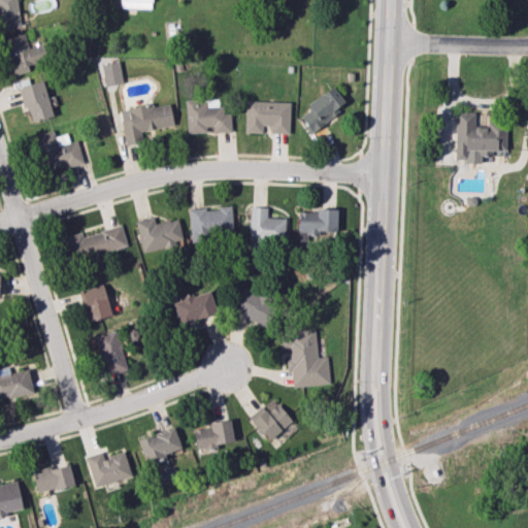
[(0,0),(0,22),(1,30),(21,27),(15,0),(0,0)]
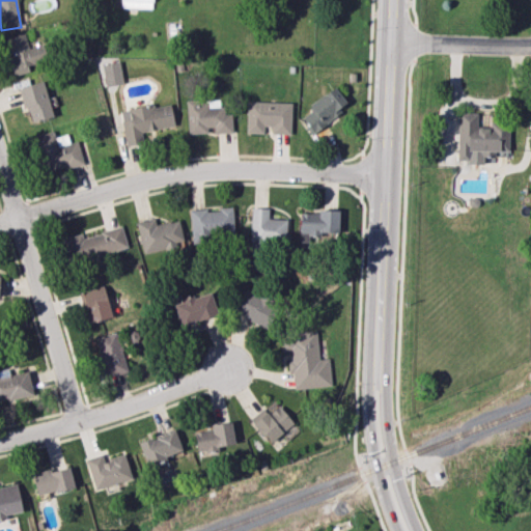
[(120,0),(121,7),(152,8),(151,0),(120,0)]
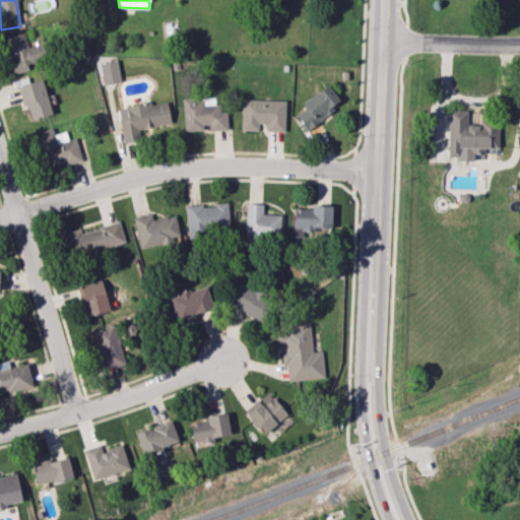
[(7,56),(12,74),(28,69),(26,63),(44,59),(40,44),(27,48),(23,33),(4,38),(9,56),(7,56)]
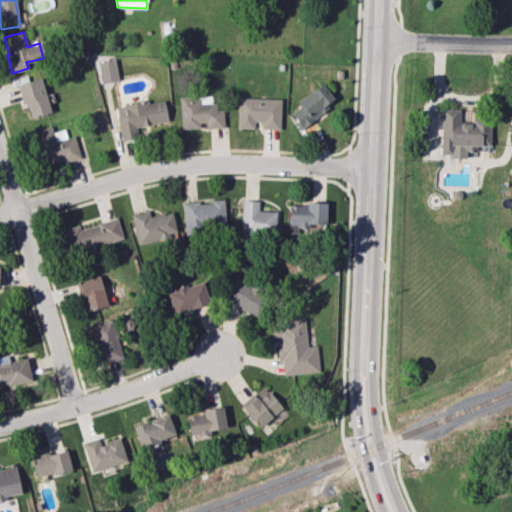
[(96,83),(118,81),(116,60),(98,62),(99,71),(95,71),(96,83)]
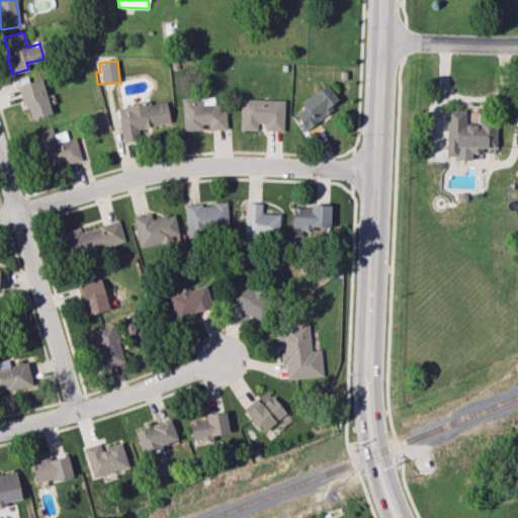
[(51,114),(42,79),(19,84),(28,119),(51,114)]
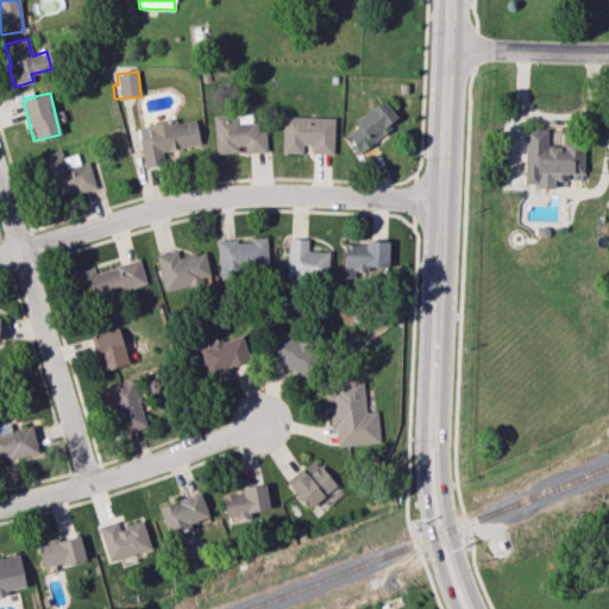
[(400,120),(383,99),(355,121),(358,126),(345,136),(358,152),(400,120)]
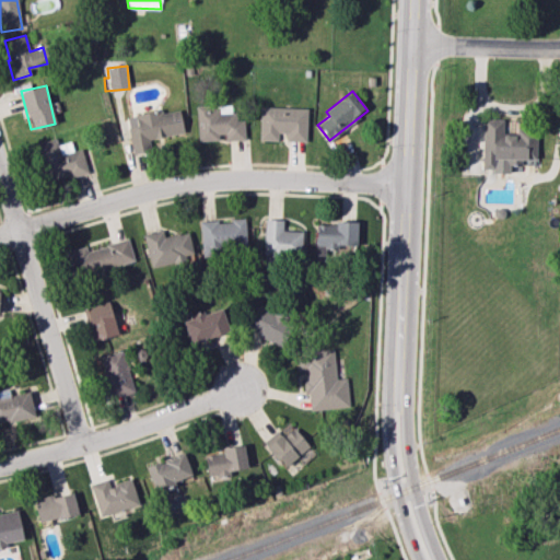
[(197,141),(222,140),(222,141),(245,140),(244,120),(234,120),(233,105),(196,107),(197,141)]
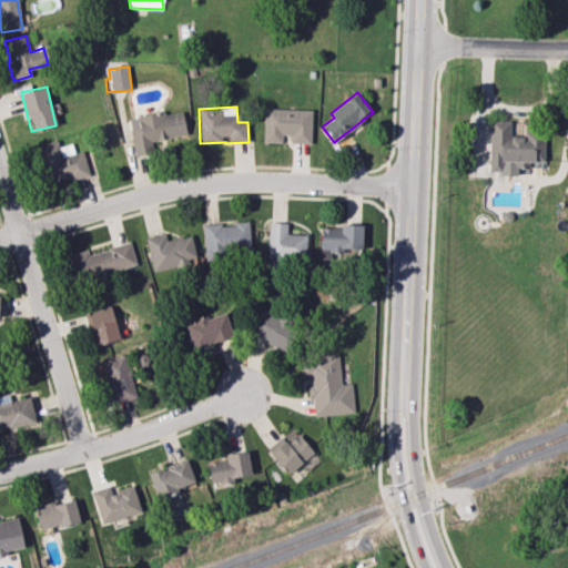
[(263,142),(282,143),(282,134),(291,135),(290,143),(311,143),(312,110),(264,109),(263,142)]
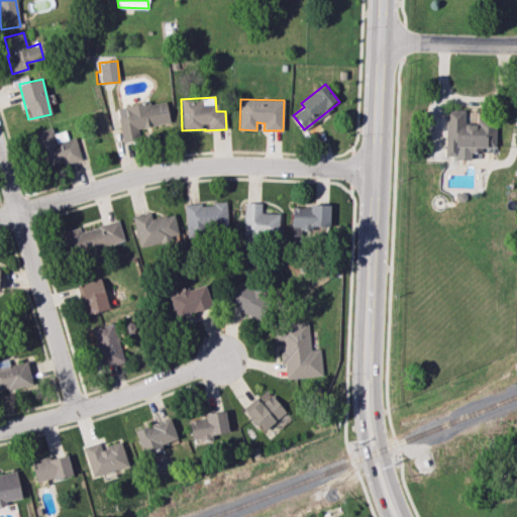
[(122,141),(141,138),(140,128),(170,124),(167,100),(117,107),(122,141)]
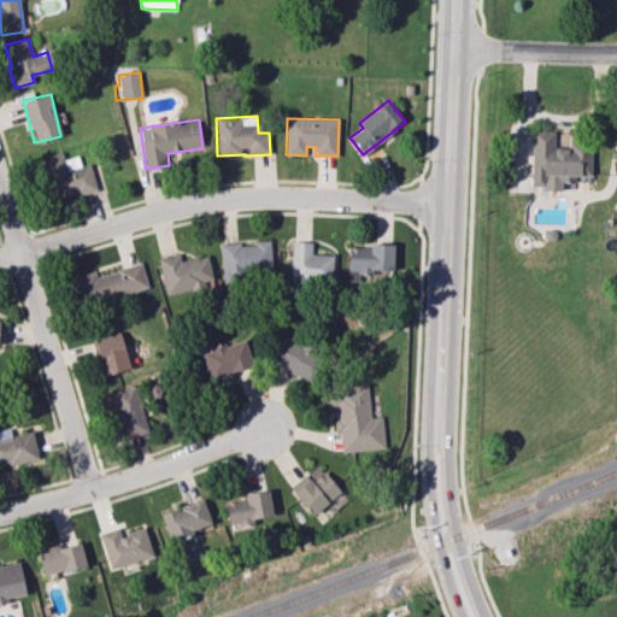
[(532,188),(574,189),(574,175),(591,176),(591,142),(569,141),(569,150),(553,148),(554,131),(533,130),(532,188)]
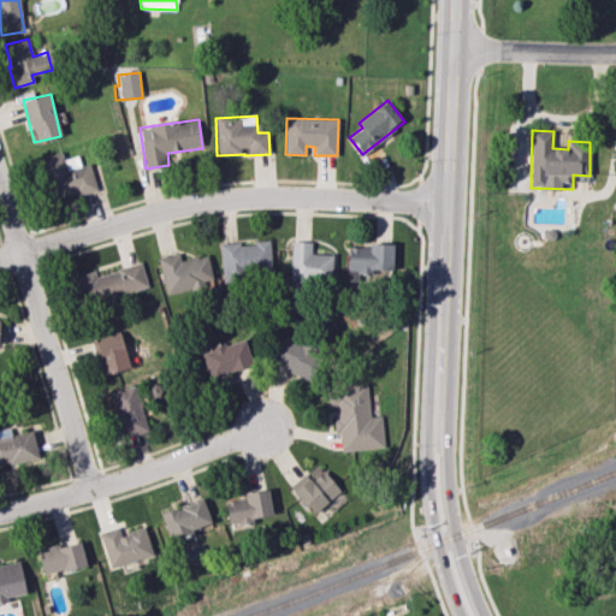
[(96,190),(90,163),(80,166),(77,155),(64,159),(61,152),(37,158),(49,201),(96,190)]
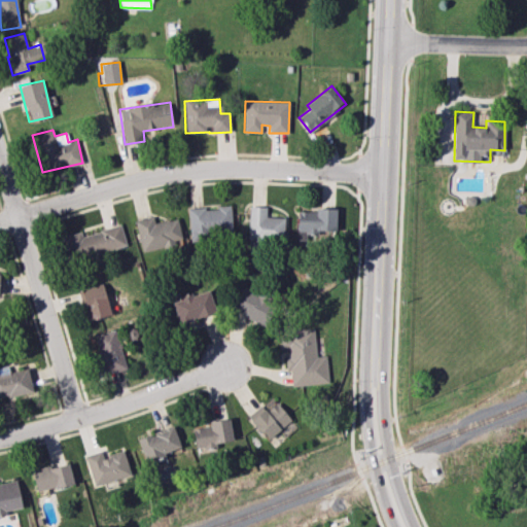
[(188,209),(189,237),(232,235),(231,206),(188,209)]
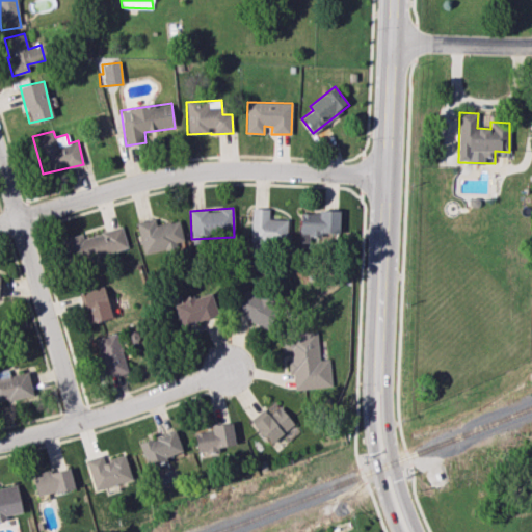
[(287,244),(288,219),(269,219),(269,208),(251,208),(251,244),(287,244)]
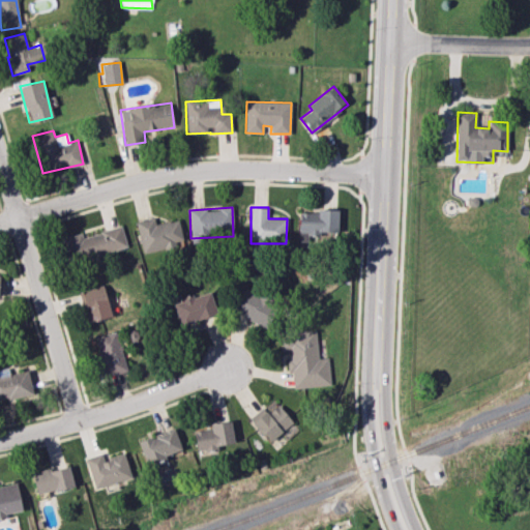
[(299,211),(299,234),(339,234),(339,210),(299,211)]
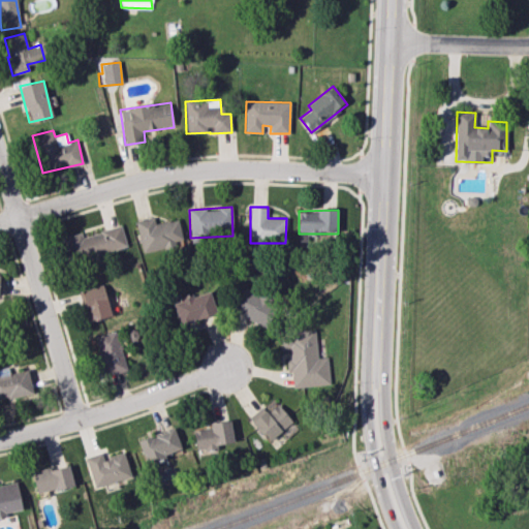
[(135,221),(142,252),(183,243),(178,219),(155,223),(153,217),(135,221)]
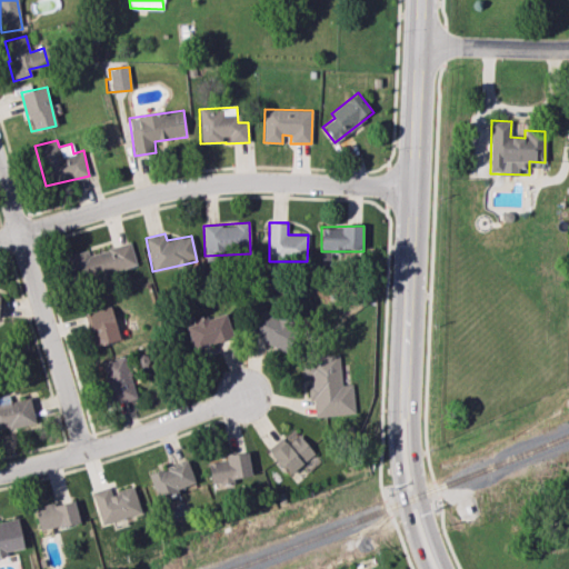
[(68,255),(73,280),(136,267),(131,243),(88,253),(87,250),(68,255)]
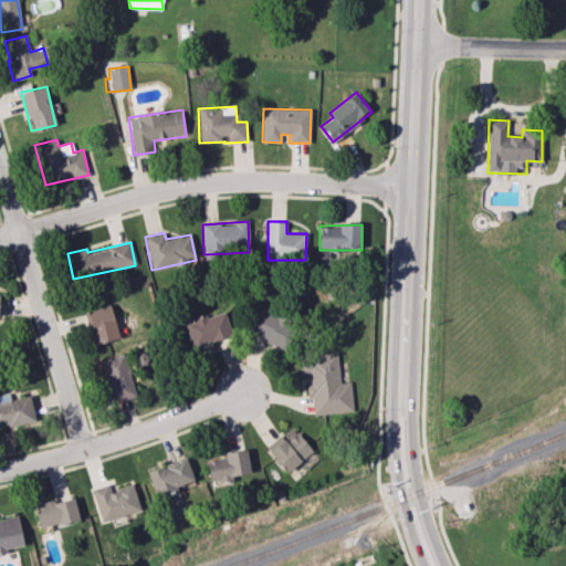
[(119,337),(109,304),(82,312),(91,346),(119,337)]
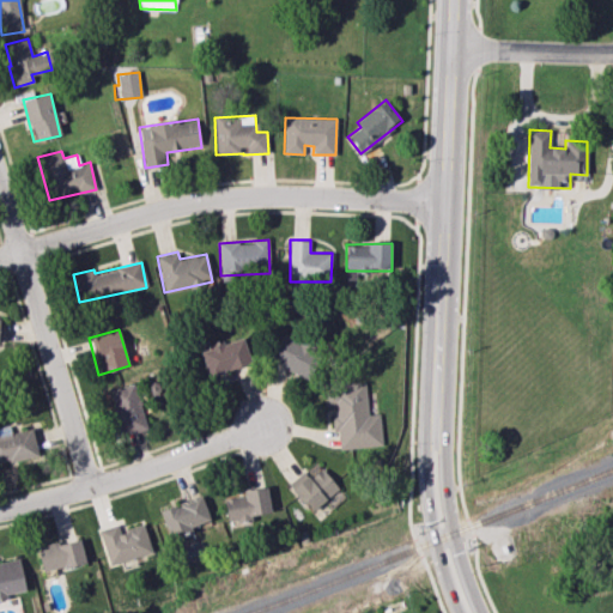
[(320,352),(280,335),(271,362),(309,377),(320,352)]
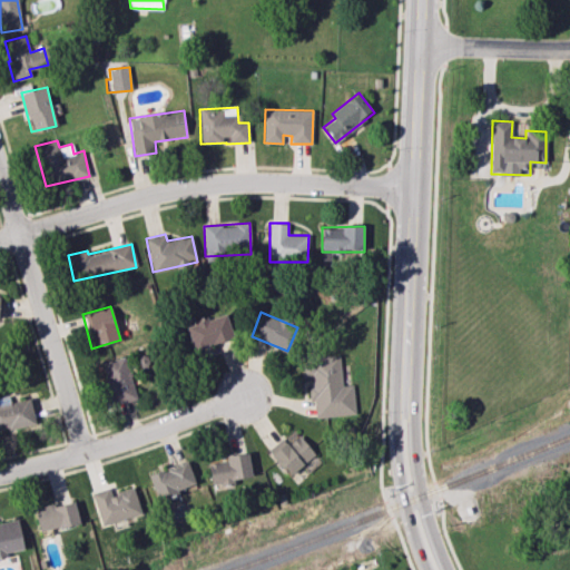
[(187,323),(193,349),(233,338),(227,314),(187,323)]
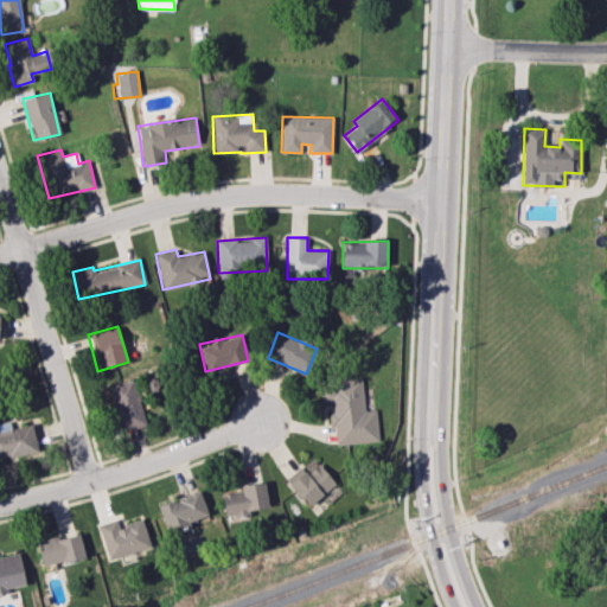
[(145,425),(133,379),(108,385),(121,430),(145,425)]
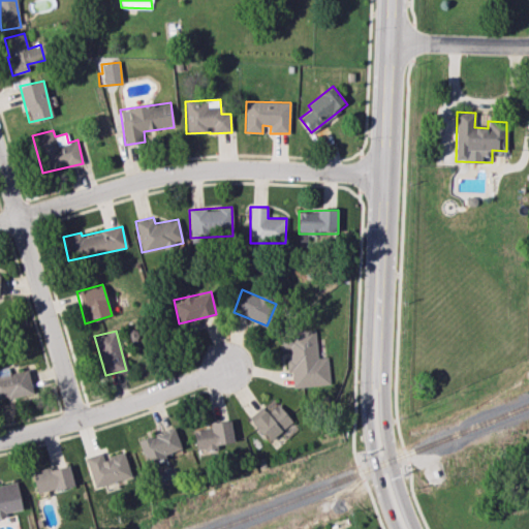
[(317,358),(315,331),(280,332),(281,350),(287,350),(288,371),(291,370),(292,386),(329,384),(328,356),(317,358)]
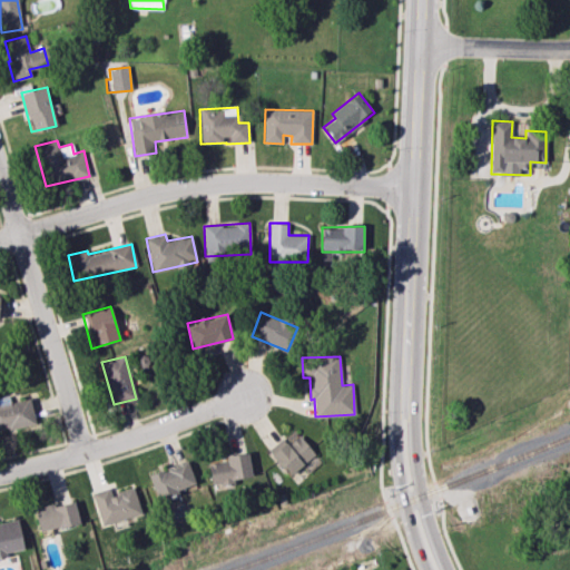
[(0,430),(35,424),(30,399),(10,402),(9,395),(0,396),(0,430)]
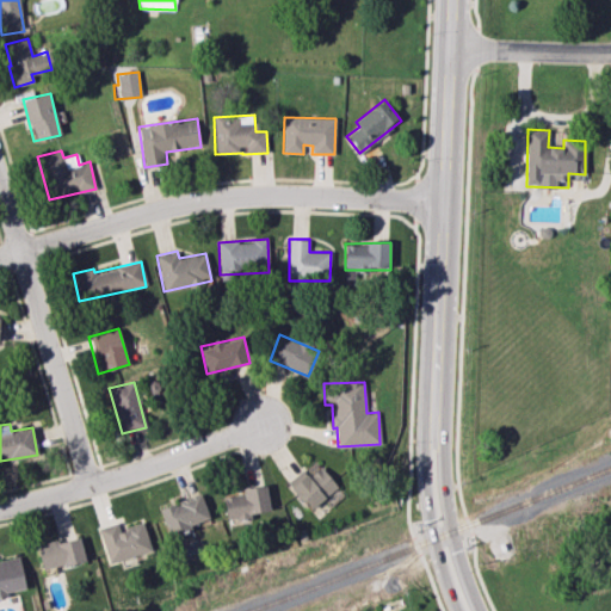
[(338,487),(319,464),(291,488),(309,510),(338,487)]
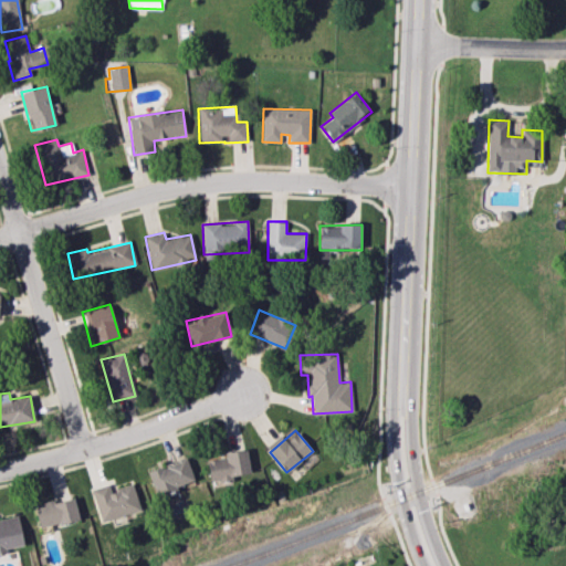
[(223,452),(224,458),(208,460),(210,484),(232,482),(232,475),(249,473),(247,450),(223,452)]
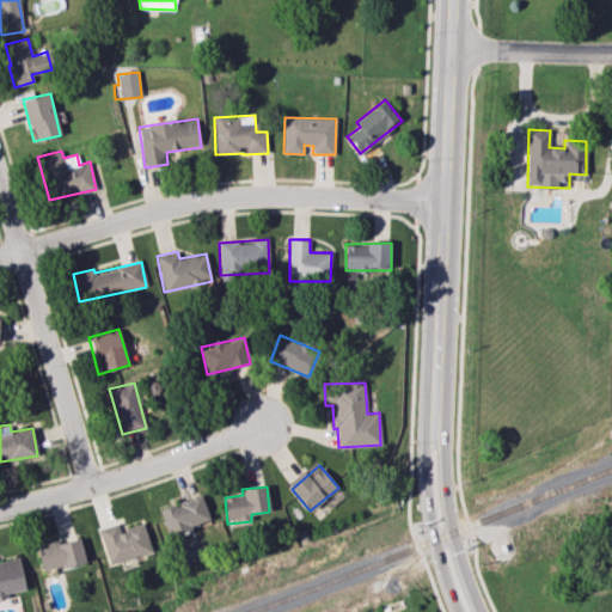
[(210,521),(201,494),(159,509),(169,536),(210,521)]
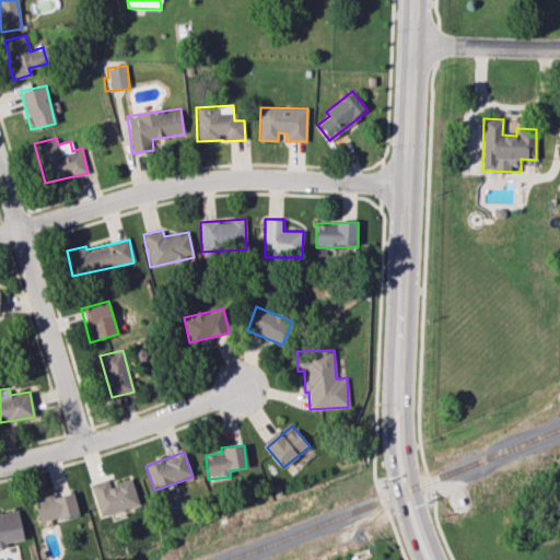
[(139,505),(131,479),(109,486),(107,479),(90,483),(100,516),(139,505)]
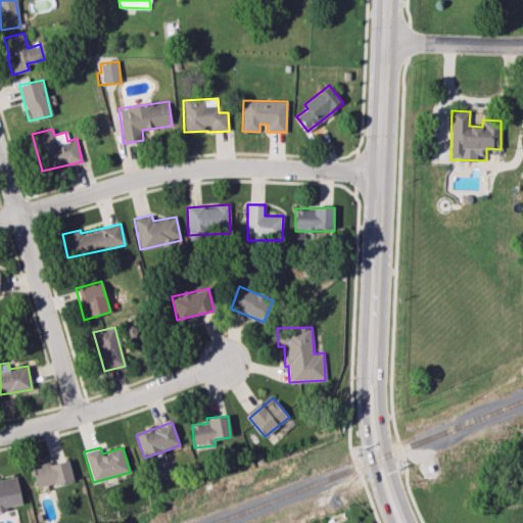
[(37,488),(73,479),(67,459),(32,468),(37,488)]
